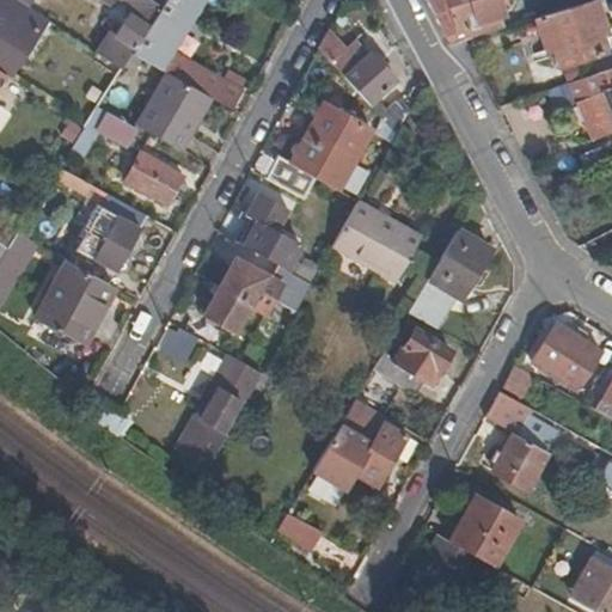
[(19,0),(0,0),(0,72),(7,77),(8,77),(47,19),(30,7),(19,0)]
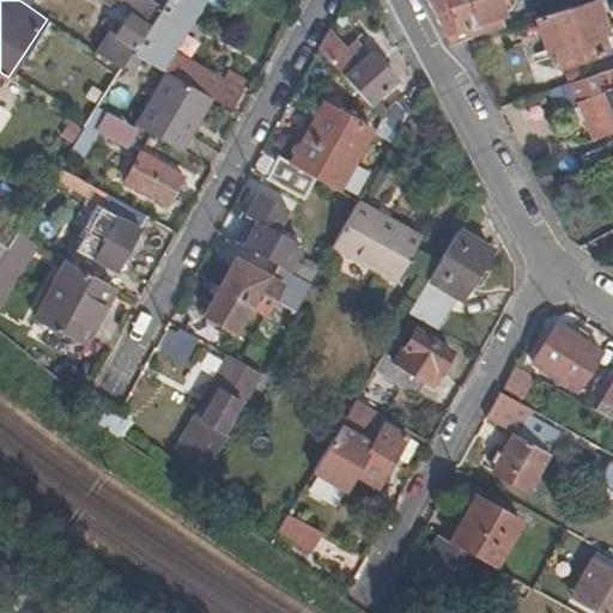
[(152,1),(149,0),(120,0),(123,1),(128,18),(116,36),(111,32),(98,54),(122,71),(133,55),(162,8),(152,1)]
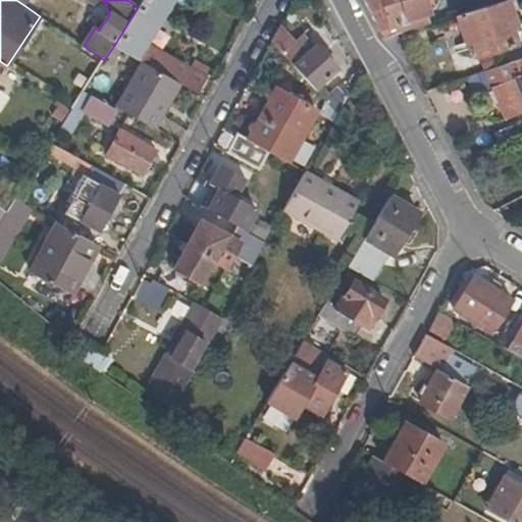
[(142,0),(138,7),(113,47),(141,62),(174,81),(176,82),(186,66),(143,42),(138,40),(157,9),(163,13),(170,0),(142,0)]
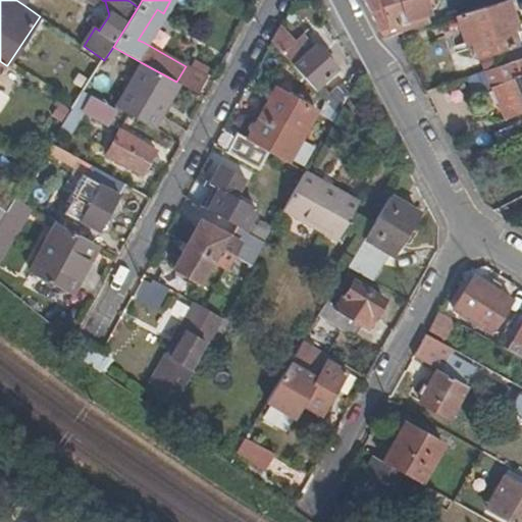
[(365,0),(384,38),(402,34),(431,23),(428,14),(430,14),(426,0),(365,0)]
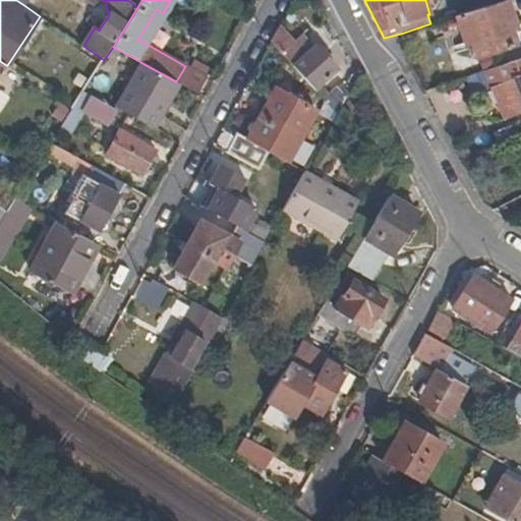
[(503,0),(482,7),(496,51),(514,45),(510,30),(515,29),(506,0),(503,0)]
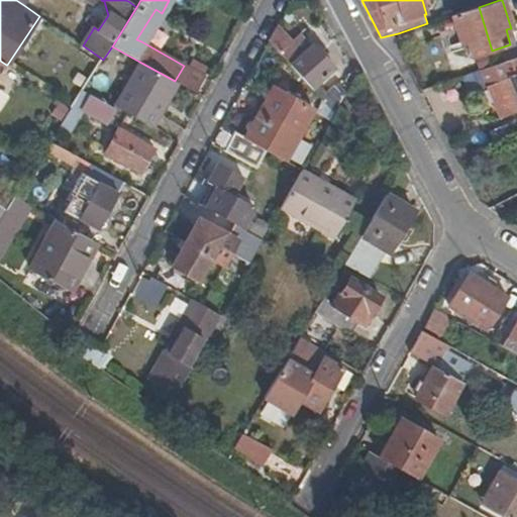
[(479,7),(453,15),(463,43),(469,42),(474,57),(492,50),(479,7)]
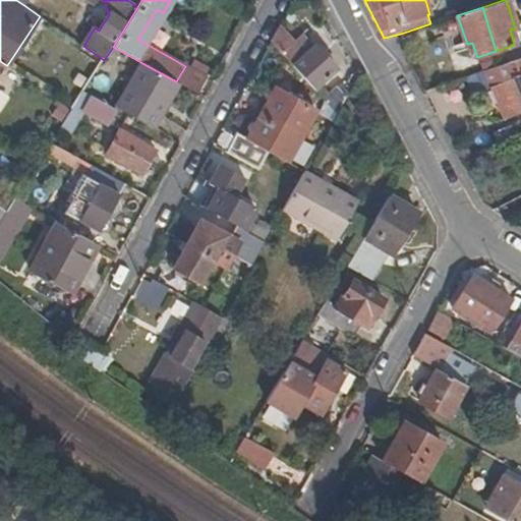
[(142,42),(163,13),(157,9),(137,40),(142,42)]
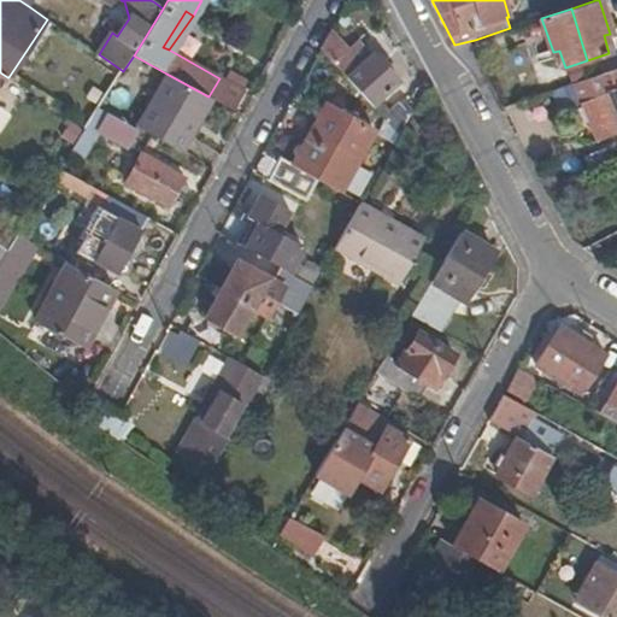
[(400,136),(412,113),(401,107),(398,116),(387,105),(386,105),(381,100),(400,83),(376,53),(360,66),(331,33),(322,48),(386,121),(400,136)]
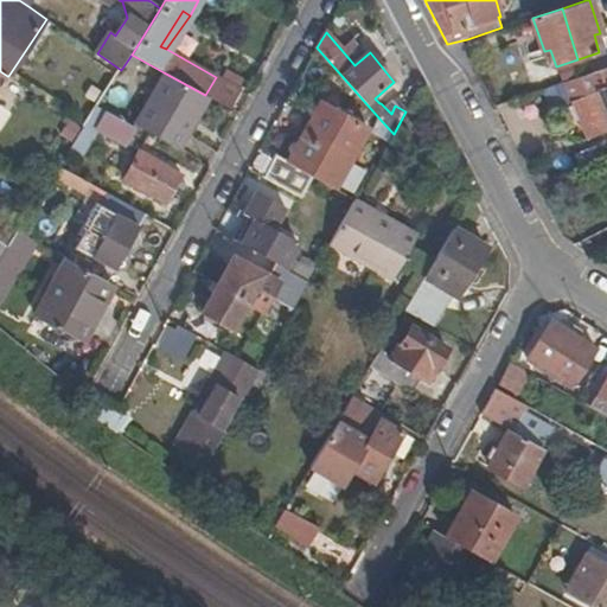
[(606,69),(583,77),(564,84),(589,140),(606,132),(606,69)]
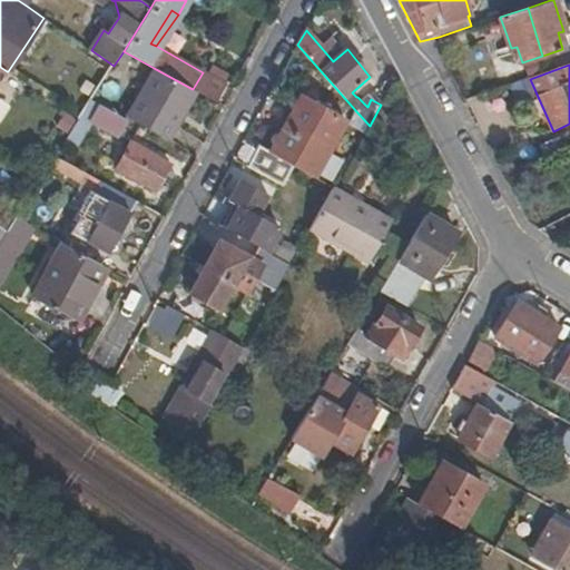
[(128,117),(165,137),(190,88),(154,68),(128,117)]
